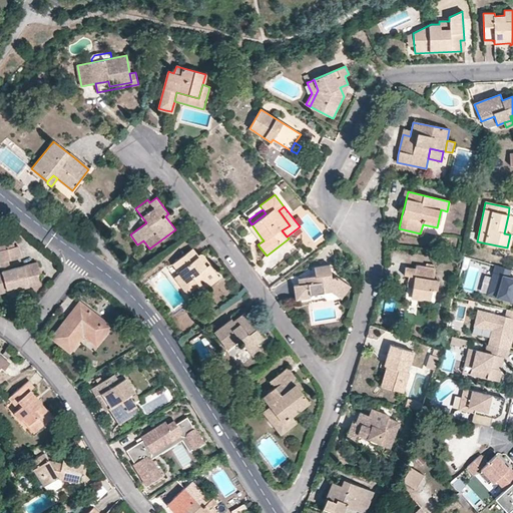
[(512,216),(508,215),(504,233),(509,234),(511,221),(512,216)]
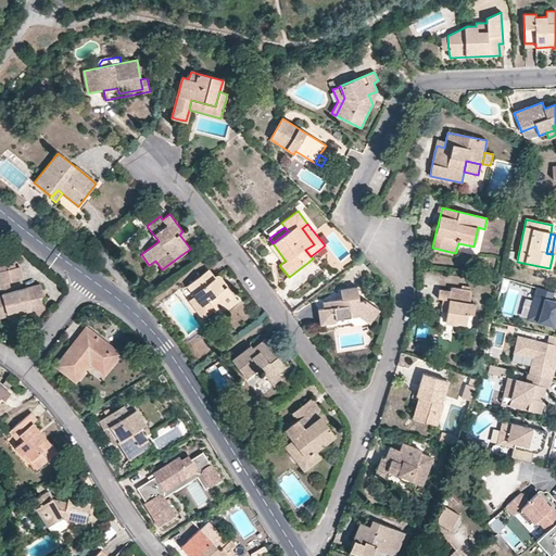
[(0,283),(8,282),(22,279),(19,266),(14,267),(12,258),(0,262),(0,283)]
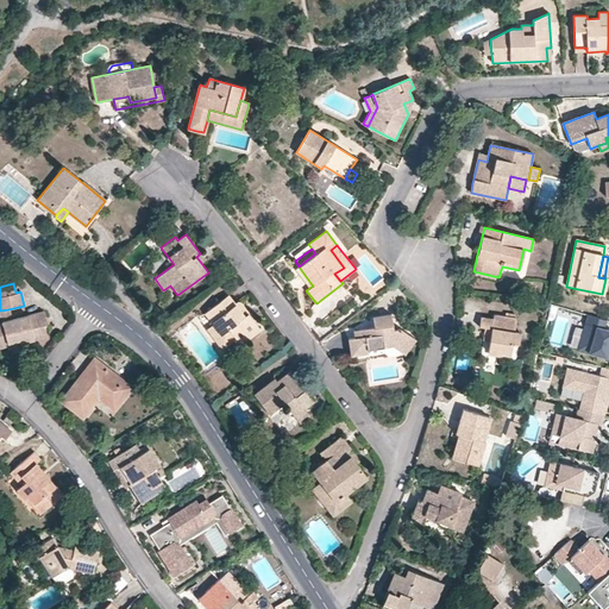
[(243,314),(234,305),(227,295),(205,313),(213,325),(221,334),(227,330),(236,340),(239,345),(259,330),(245,312),(243,314)]
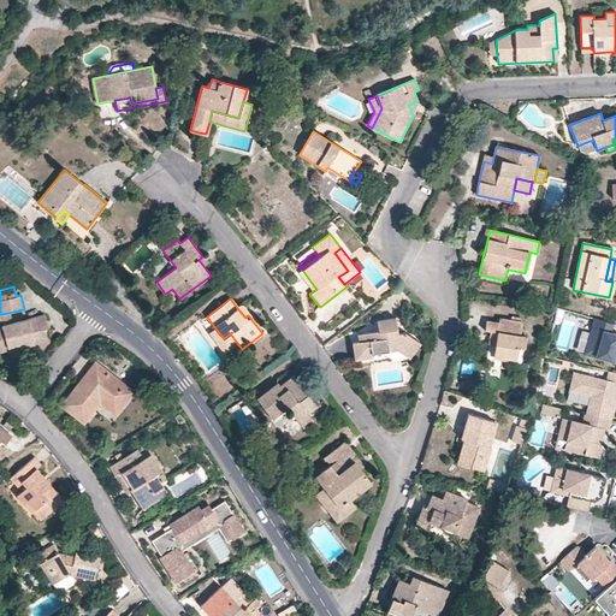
[(241,306),(237,308),(246,318),(248,315),(246,312),(241,306)]
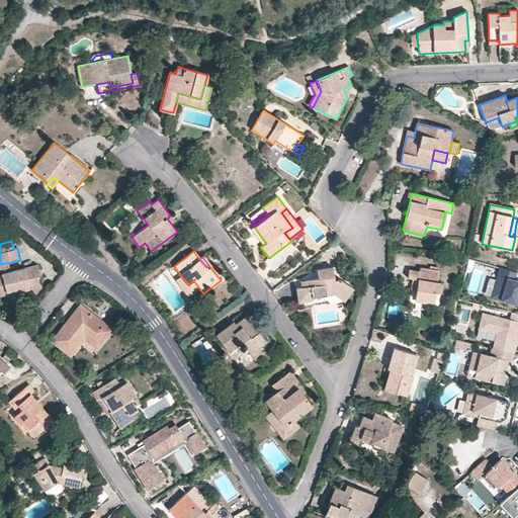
[(9,272),(7,263),(0,264),(0,273),(0,274),(9,272)]
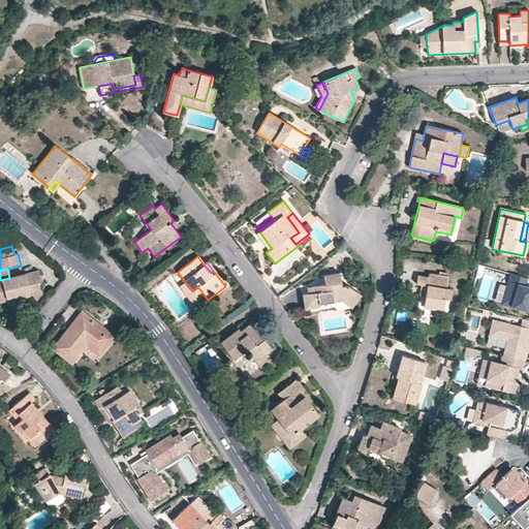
[(37,271),(9,278),(0,280),(0,302),(5,301),(4,298),(14,296),(16,298),(40,292),(38,286),(38,283),(40,282),(37,271)]
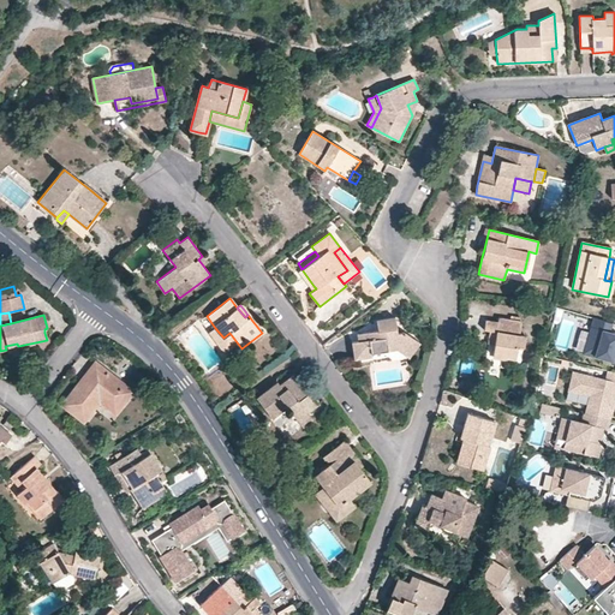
[(399,333),(396,317),(377,320),(380,330),(364,333),(365,340),(353,341),(356,359),(374,356),(372,352),(389,350),(389,346),(398,345),(410,353),(418,340),(406,332),(399,333)]
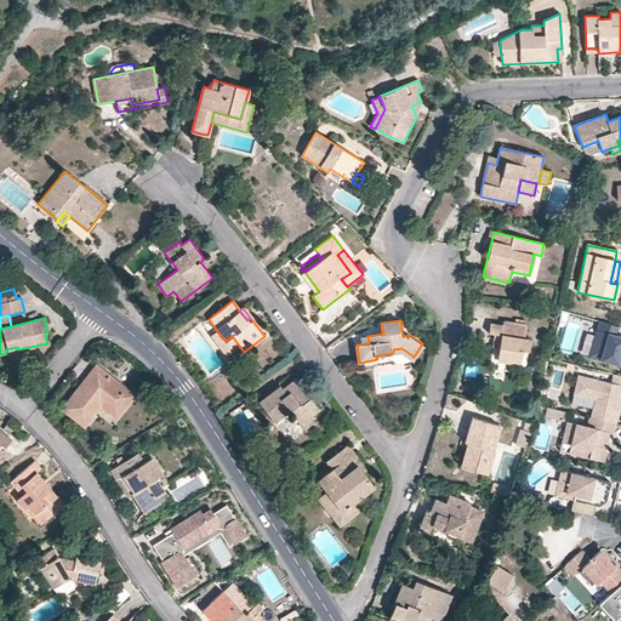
[(501,335),(499,349),(496,359),(520,363),(522,351),(528,351),(530,340),(524,340),(527,325),(502,322),(502,326),(490,324),(489,329),(489,332),(495,334),(501,335)]
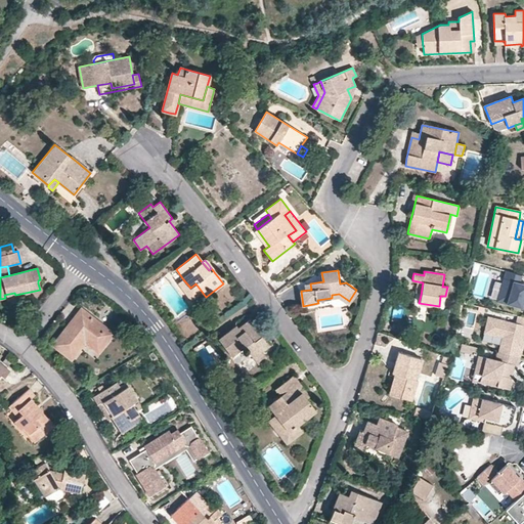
[(504,271),(495,303),(506,305),(508,298),(522,302),(521,308),(523,308),(523,286),(519,285),(521,275),(504,271)]
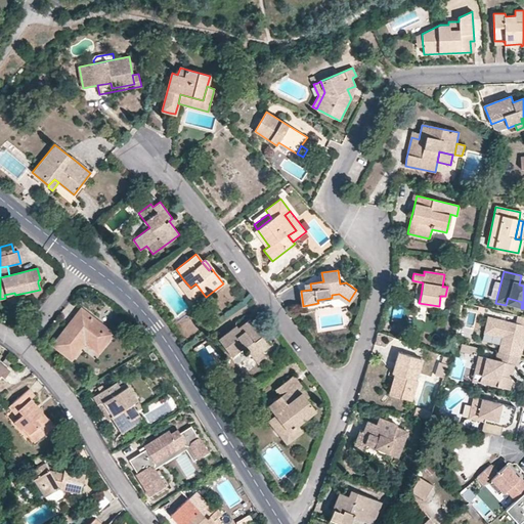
[(190,288),(183,279),(178,284),(191,301),(203,293),(195,284),(190,288)]
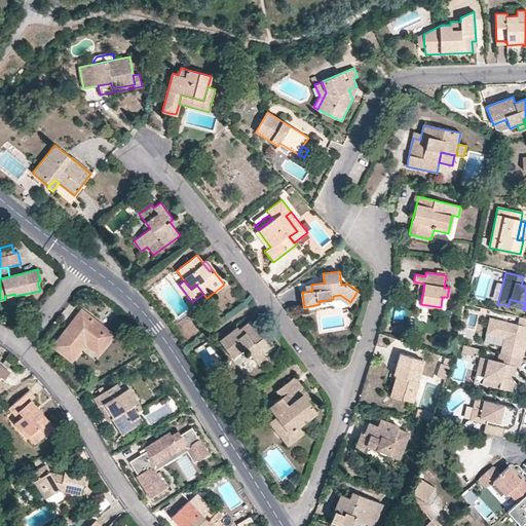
[(360,293),(358,291),(350,302),(340,295),(333,296),(333,299),(341,298),(351,305),(360,293)]
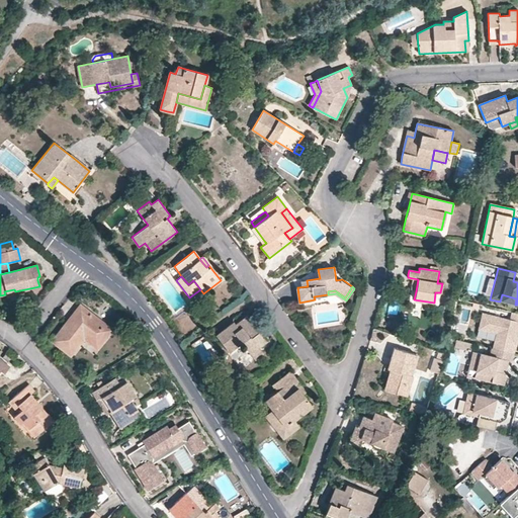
[(16,295),(15,291),(14,289),(4,291),(5,294),(6,297),(16,295)]
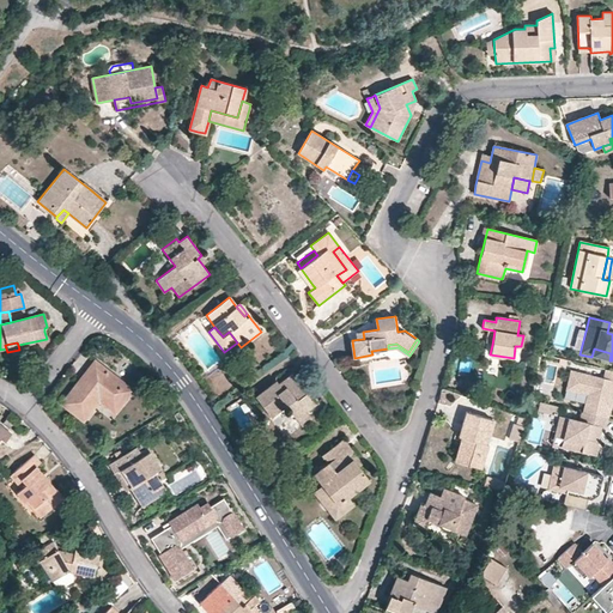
[(102,398),(119,410),(132,390),(93,360),(83,375),(60,404),(83,422),(97,402),(102,398)]
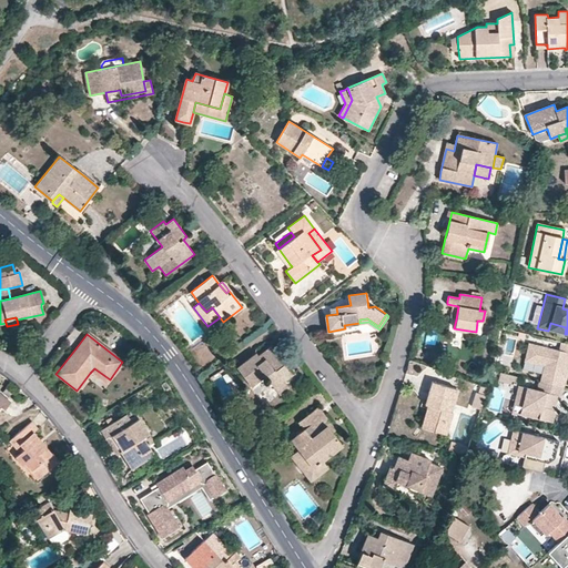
[(558,352),(528,345),(524,363),(541,366),(538,383),(561,388),(567,359),(567,344),(560,343),(558,352)]
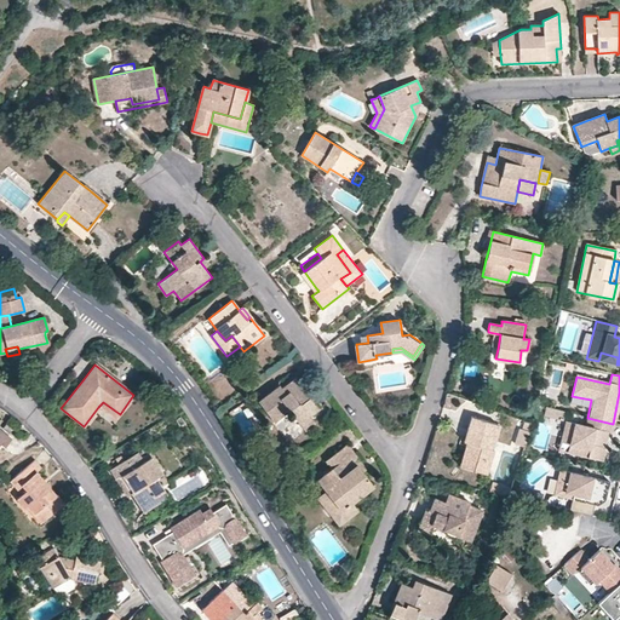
[(299,424),(309,417),(320,408),(302,384),(297,378),(281,389),(279,385),(258,401),(274,423),(290,412),(299,424)]
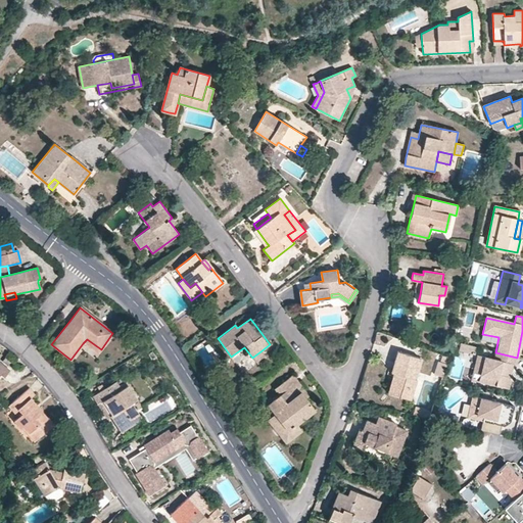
[(97,354),(101,349),(87,339),(83,343),(97,354)]
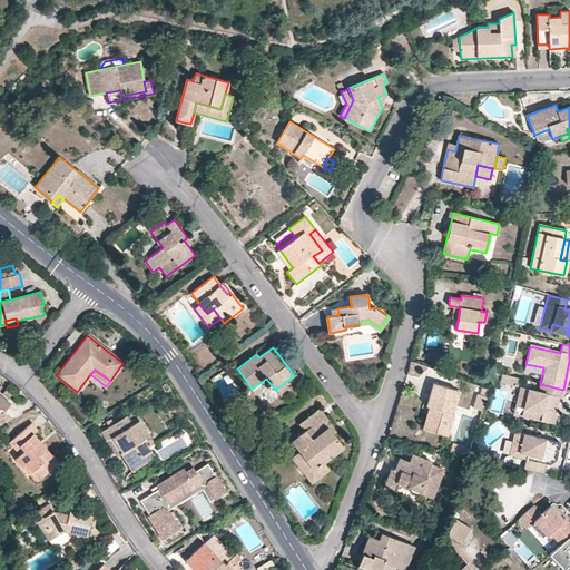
[(503,373),(501,381),(516,386),(519,379),(503,373)]
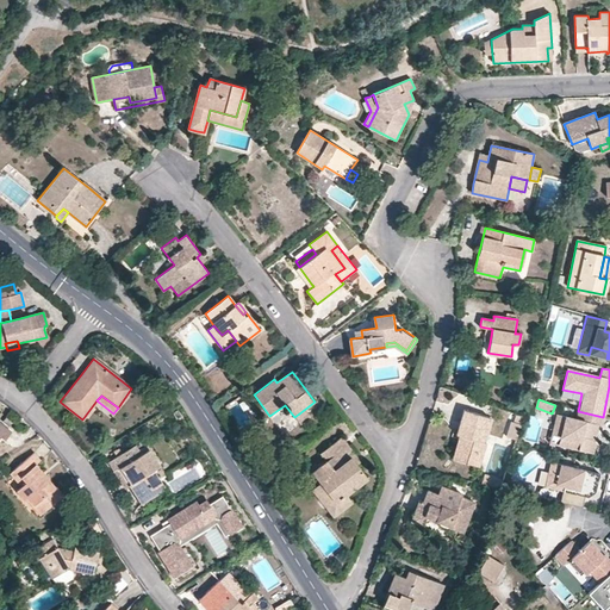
[(310,417),(304,410),(294,417),(300,424),(310,417)]
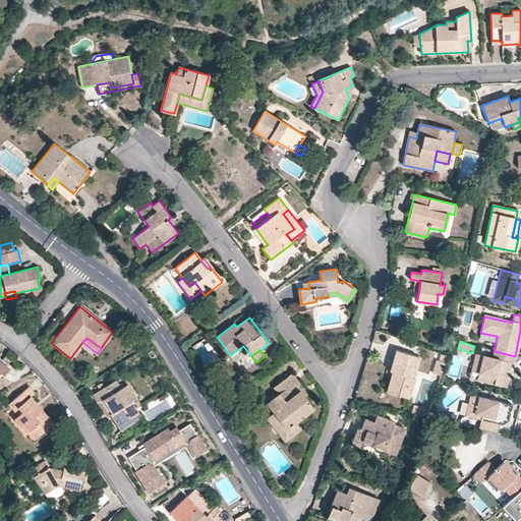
[(399,389),(397,395),(408,399),(414,378),(412,378),(418,357),(396,350),(393,359),(390,371),(392,372),(395,372),(391,387),(399,389)]
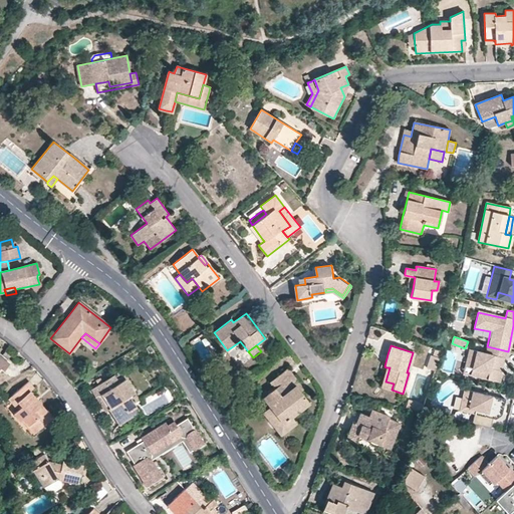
[(507,359),(508,351),(487,346),(485,353),(468,349),(466,357),(473,359),(469,375),(498,382),(500,373),(497,370),(498,365),(501,366),(501,363),(503,358),(507,359)]
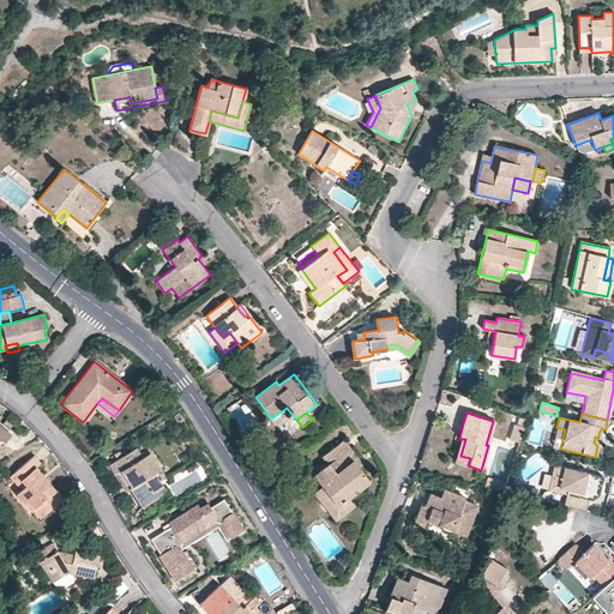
[(0,439),(5,444),(10,435),(0,427),(0,439)]
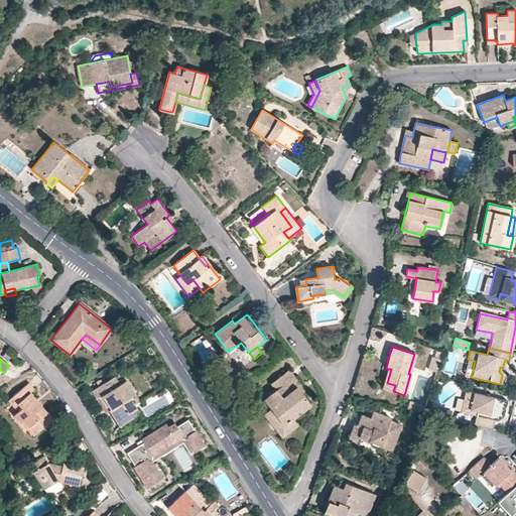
[(382,388),(393,391),(395,385),(387,383),(391,369),(388,369),(382,388)]
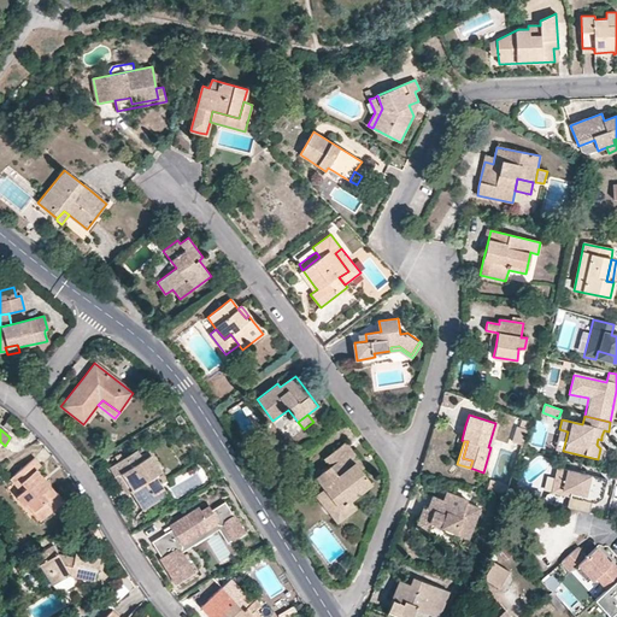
[(338,509),(350,500),(370,485),(360,470),(356,464),(359,462),(345,442),(323,459),(329,466),(315,477),(323,489),(338,509)]
